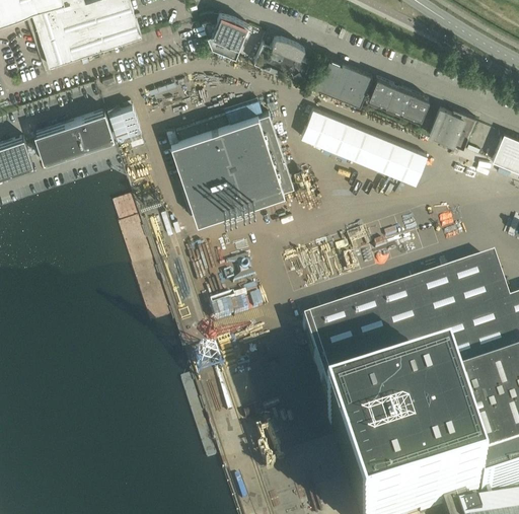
[(0,0),(0,27),(26,19),(31,17),(50,70),(142,40),(128,0),(101,0),(85,5),(83,0),(0,0)]
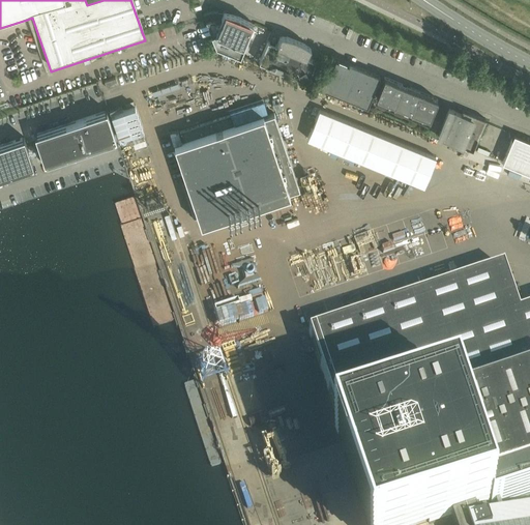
[(219,26),(215,24),(215,22),(212,22),(210,23),(206,24),(205,24),(216,50),(240,60),(254,28),(251,27),(248,25),(246,24),(244,23),(238,20),(232,18),(230,18),(227,17),(224,17),(219,26)]
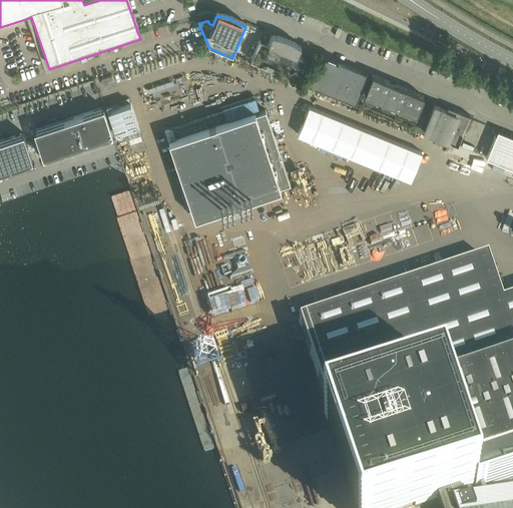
[(260,45),(250,65),(298,84),(306,64),(297,60),(301,50),(294,45),(288,42),(281,40),(273,38),(269,48),(260,45)]
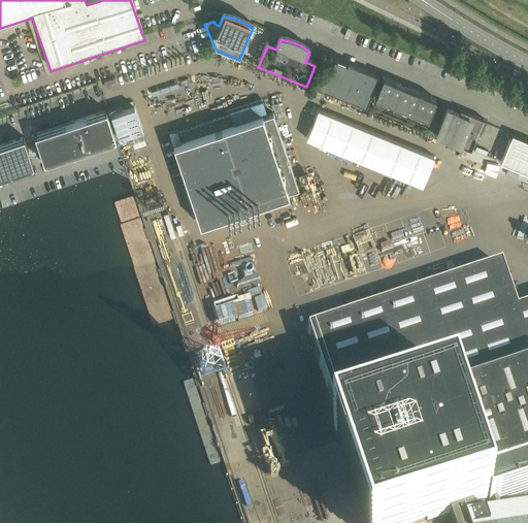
[(319,92),(366,111),(378,80),(332,61),(319,92)]
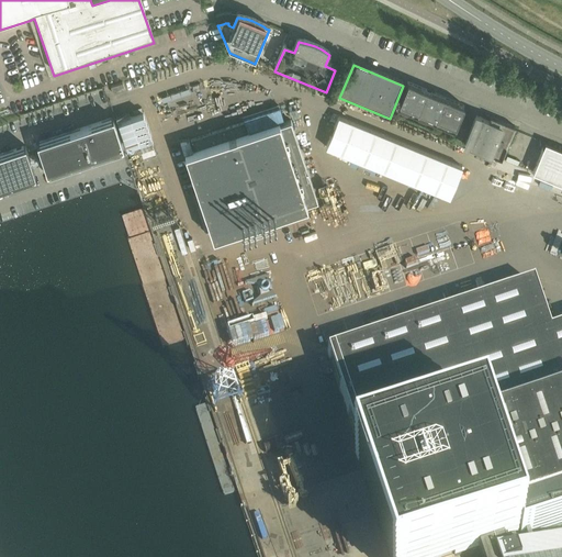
[(400,108),(456,131),(464,111),(407,87),(400,108)]
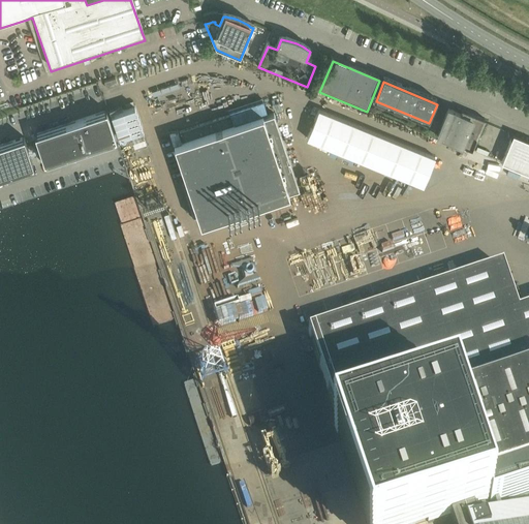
[(104,87),(106,93),(118,89),(116,83),(104,87)]
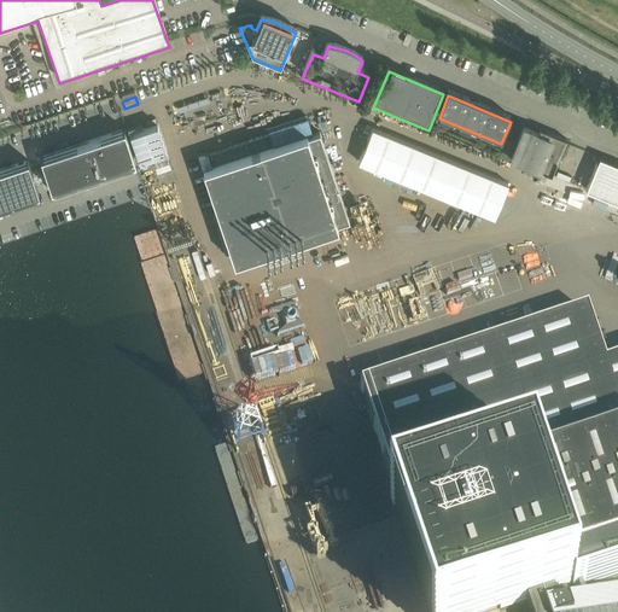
[(158,130),(130,139),(140,167),(167,157),(158,130)]
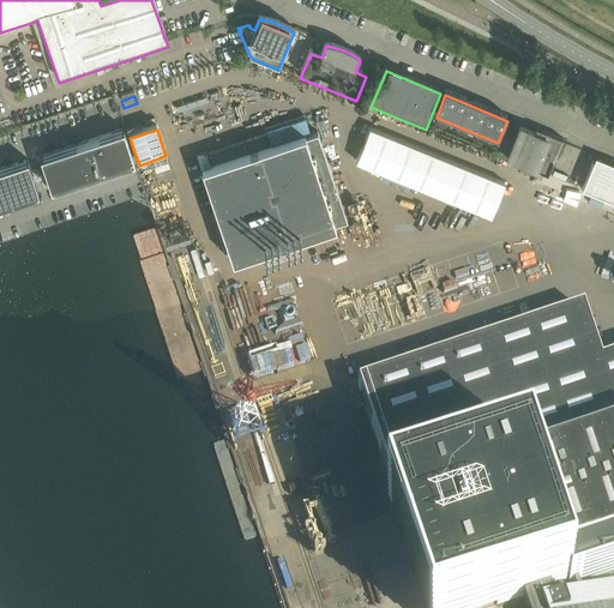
[(541,140),(534,138),(521,132),(509,162),(522,168),(548,179),(563,144),(543,136),(541,140)]
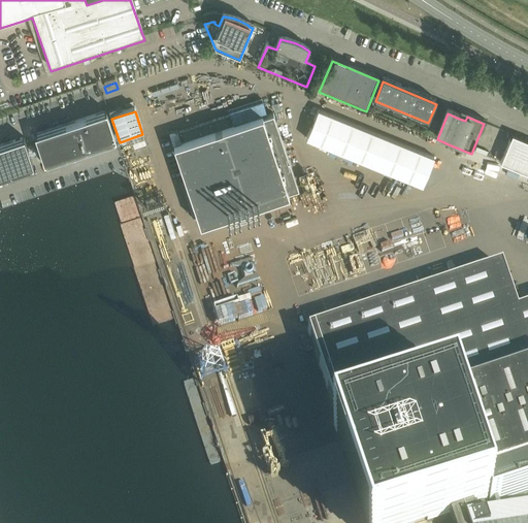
[(46,166),(46,167),(116,144),(114,143),(117,143),(107,115),(105,116),(105,117),(37,139),(37,138),(36,138),(45,167),(46,166)]
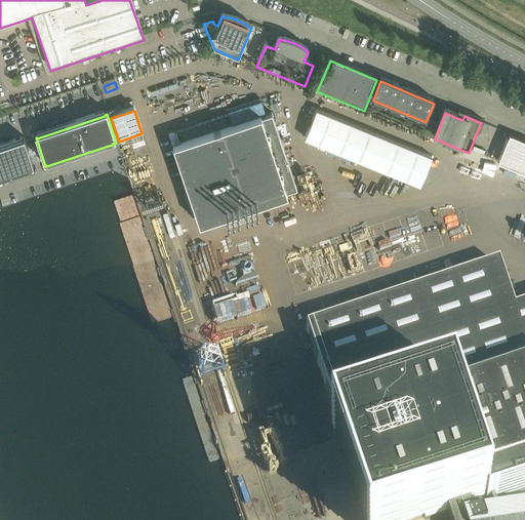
[(317,114),(305,143),(420,190),(432,161),(317,114)]
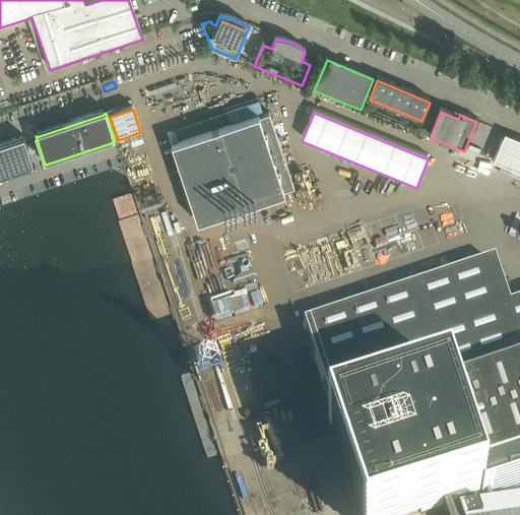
[(172,147),(197,224),(284,196),(284,194),(295,190),(269,116),(259,120),(259,118),(230,127),(226,118),(177,134),(180,144),(172,147)]
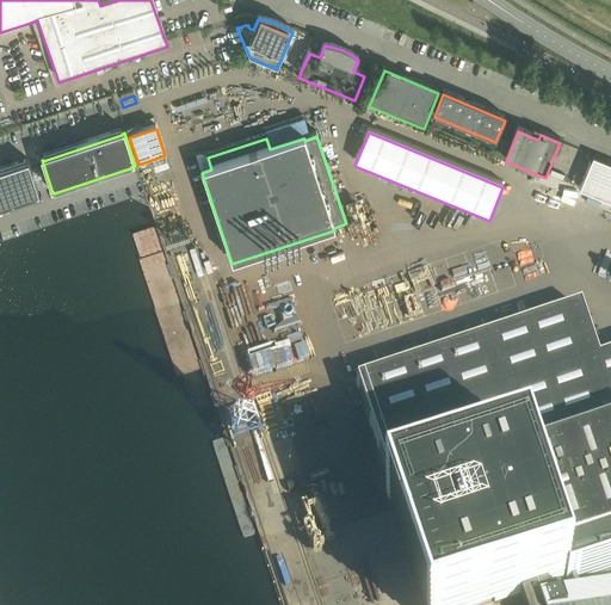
[(610,167),(593,161),(579,193),(610,205),(610,167)]
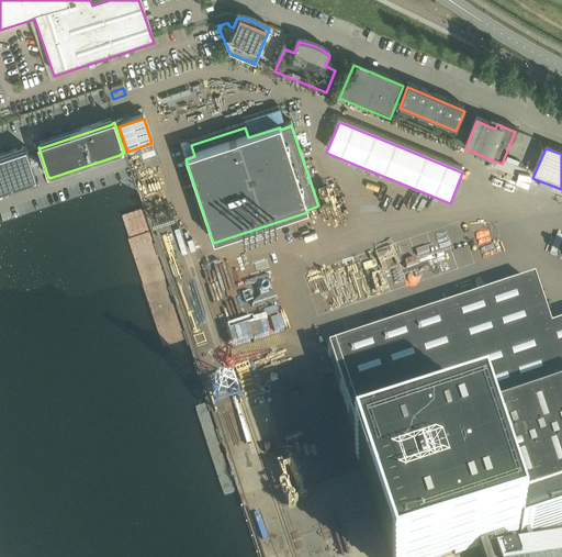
[(0,189),(33,179),(33,181),(35,181),(25,152),(0,159),(0,189)]
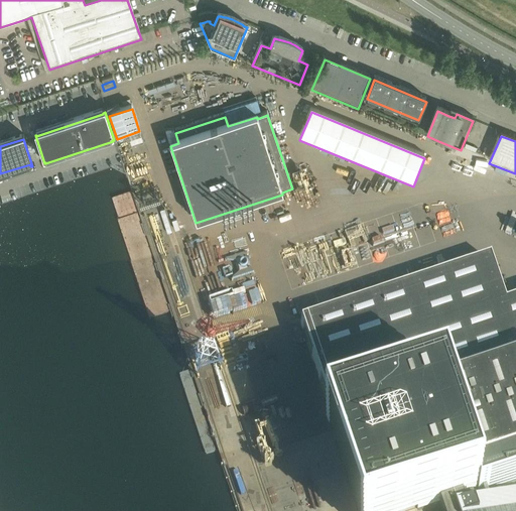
[(515,220),(512,220),(505,238),(511,241),(515,226),(515,220)]
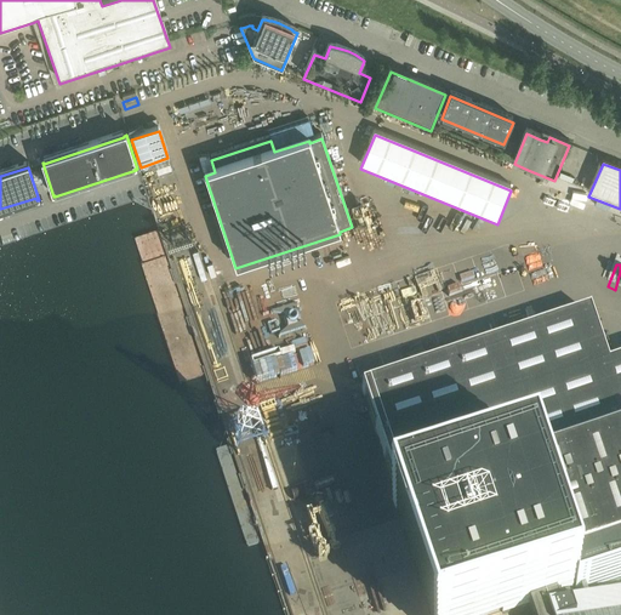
[(368,397),(362,399),(398,505),(404,504),(405,506),(405,507),(393,511),(427,614),(528,614),(620,614),(620,596),(569,614),(567,609),(558,613),(556,607),(556,605),(554,604),(563,602),(574,598),(574,599),(575,602),(620,585),(620,370),(608,375),(590,319),(368,394),(368,397)]
